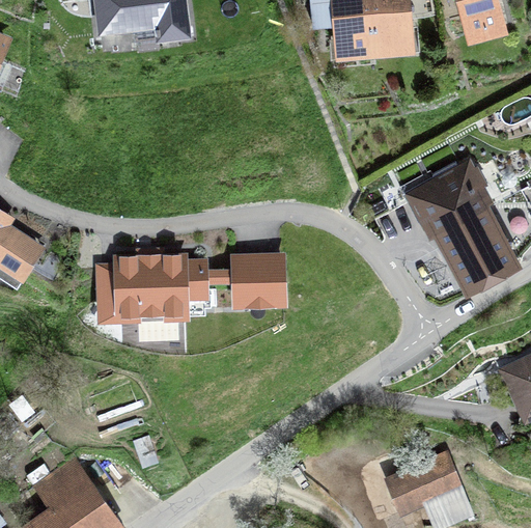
[(192,38),(187,0),(92,0),(98,35),(154,29),(156,43),(192,38)]
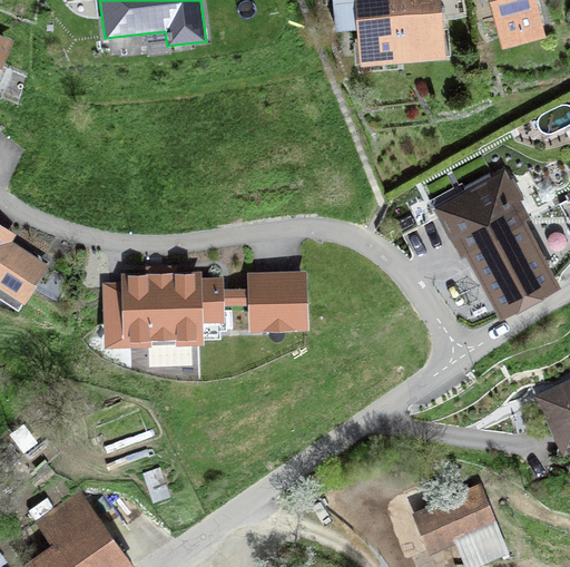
[(360,67),(402,64),(396,0),(331,0),(334,30),(356,28),(360,67)]
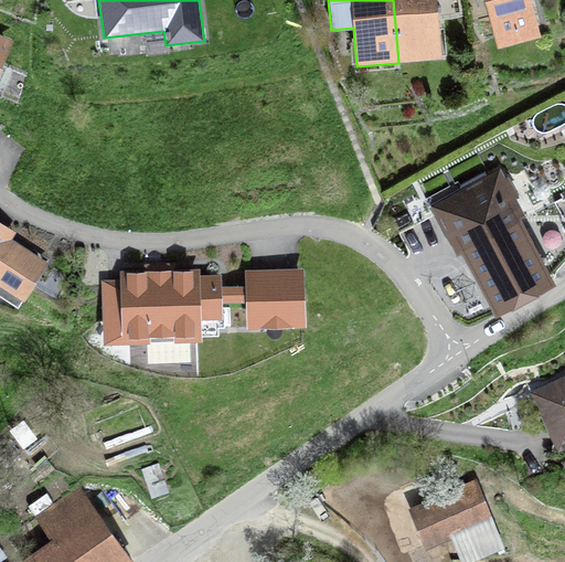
[(437,0),(393,0),(398,63),(443,60),(437,0)]
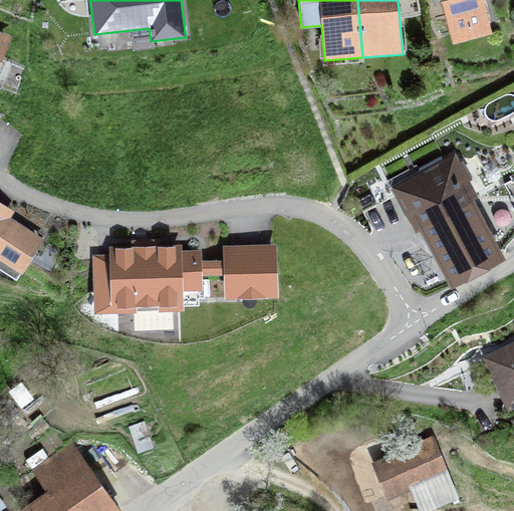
[(492,34),(483,0),(436,0),(440,14),(445,13),(453,45),(492,34)]
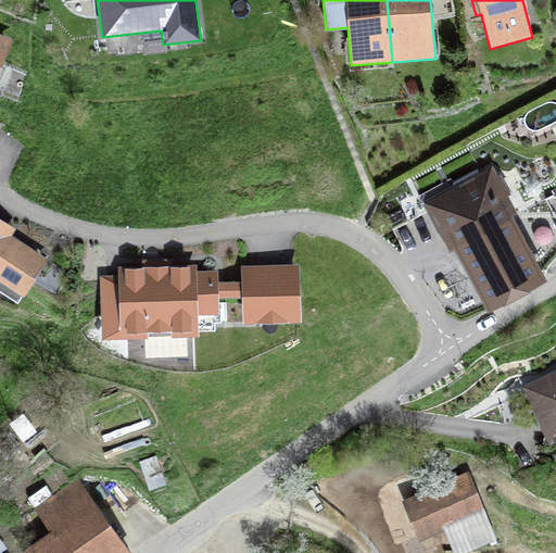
[(0,71),(14,40),(0,34),(0,71)]
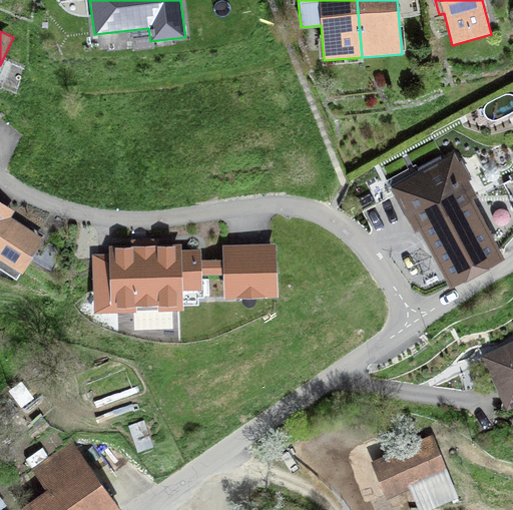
[(418,227),(449,287),(506,258),(476,198),(480,196),(461,160),(458,161),(454,153),(441,160),(439,156),(416,169),(414,165),(386,179),(391,188),(386,191),(399,217),(405,214),(413,229),(418,227)]
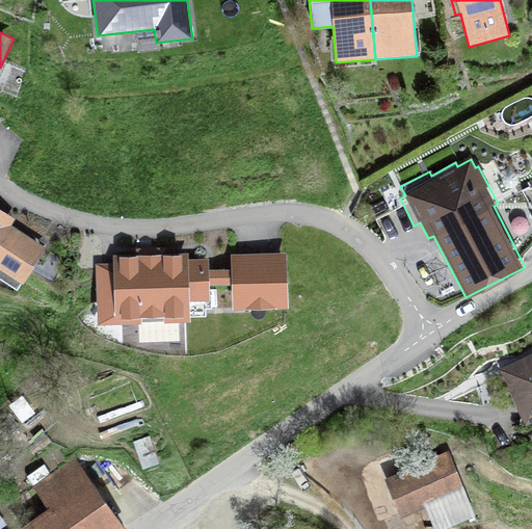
[(0,269),(23,285),(47,248),(11,226),(16,219),(0,209),(0,269)]
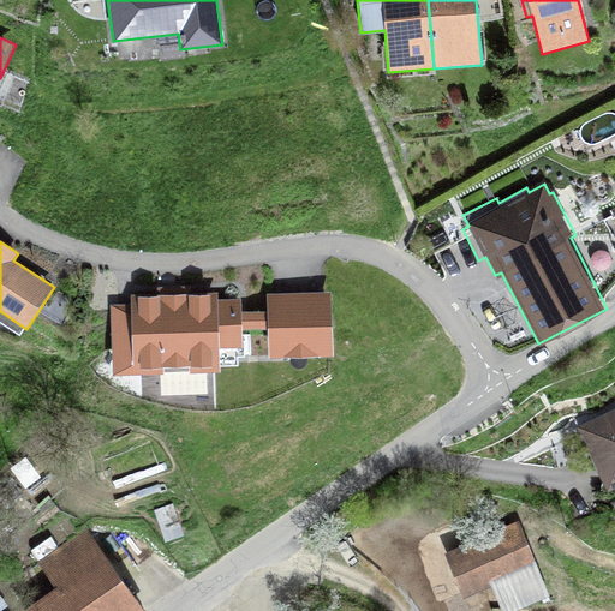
[(131,305),(111,306),(112,375),(165,373),(165,365),(189,364),(190,373),(220,372),(220,347),(243,347),(242,330),(242,312),(242,299),(219,300),(219,293),(191,294),(191,287),(159,288),(159,295),(131,295),(131,305)]
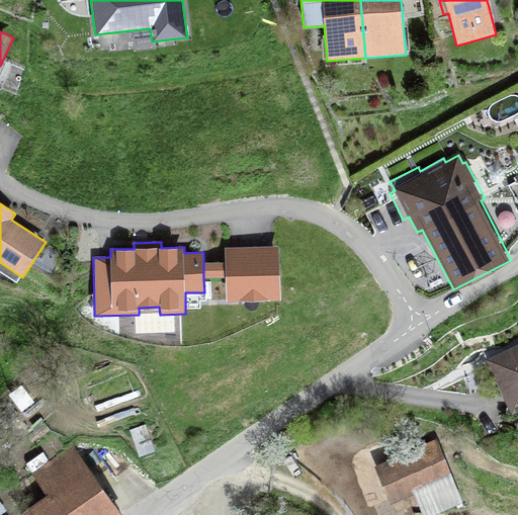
[(225,262),(203,263),(203,278),(226,277),(226,302),(280,301),(279,247),(224,248),(225,262)]
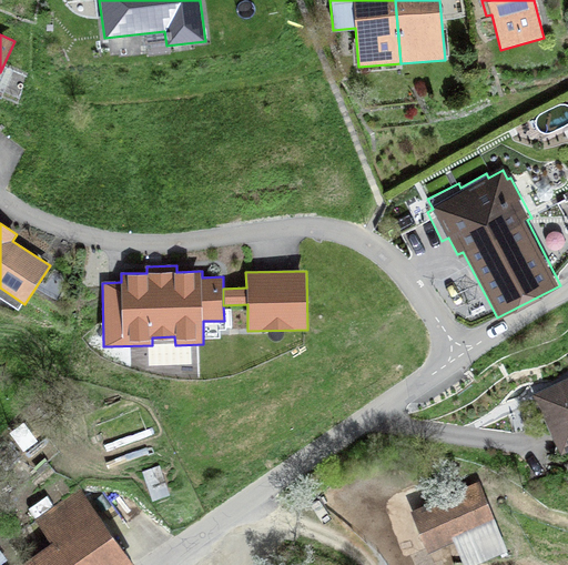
[(567,379),(533,395),(560,456),(567,453),(567,379)]
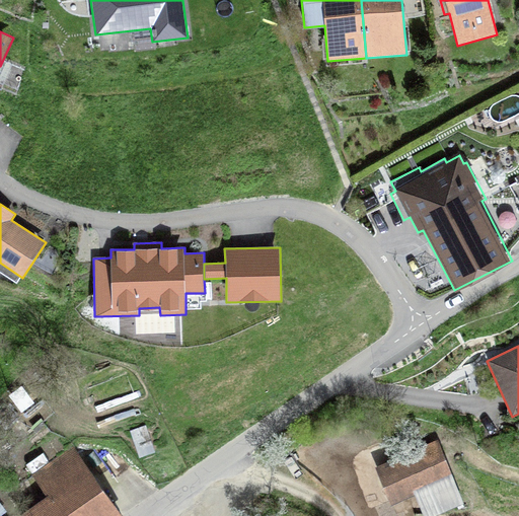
[(26,435),(35,427),(24,414),(15,422),(26,435)]
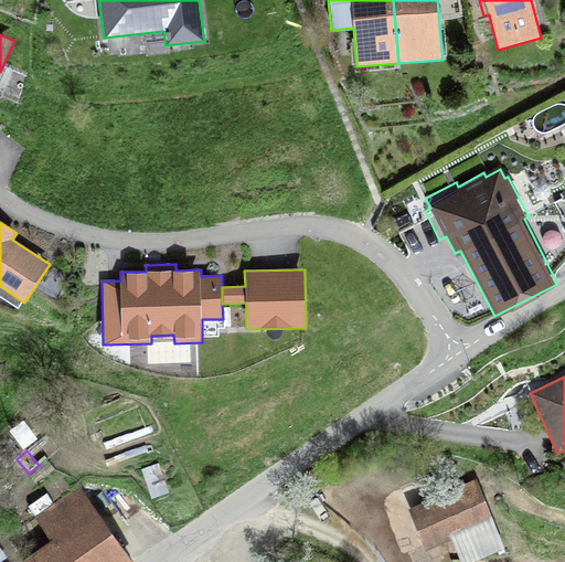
[(150,500),(169,495),(159,466),(141,472),(150,500)]
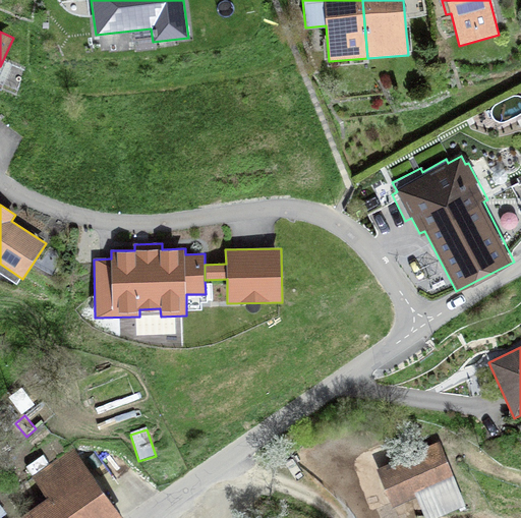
[(67,451),(58,439),(40,452),(49,465),(67,451)]
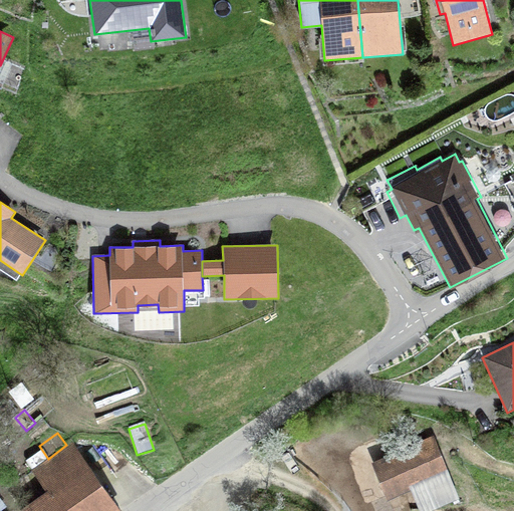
[(387,502),(412,492),(419,510),(432,510),(460,500),(436,439),(371,464),(387,502)]
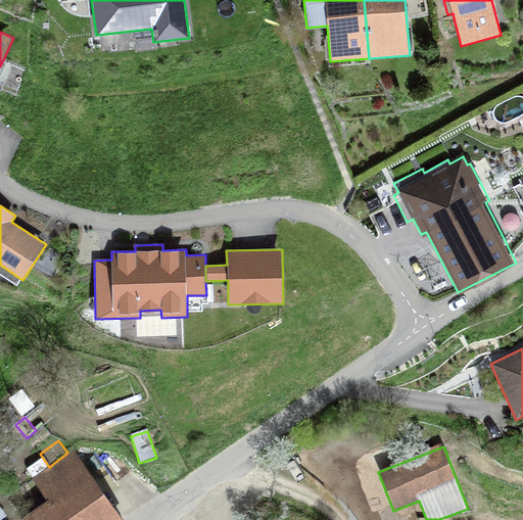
[(47,501),(19,519),(122,519),(74,452),(33,481),(47,501)]
